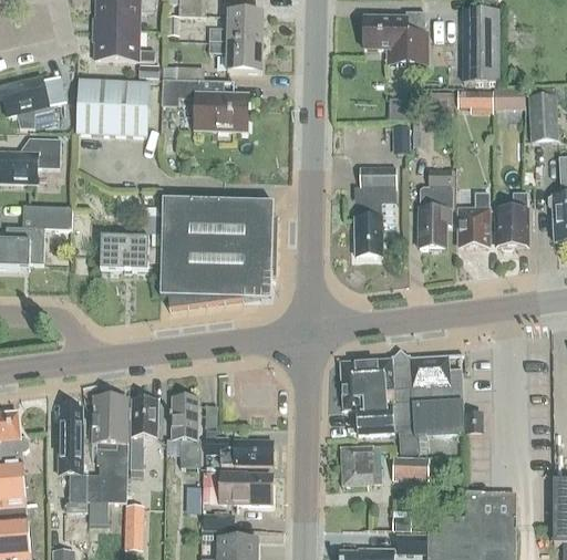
[(95,0),(95,28),(140,29),(140,10),(155,10),(155,0),(95,0)]
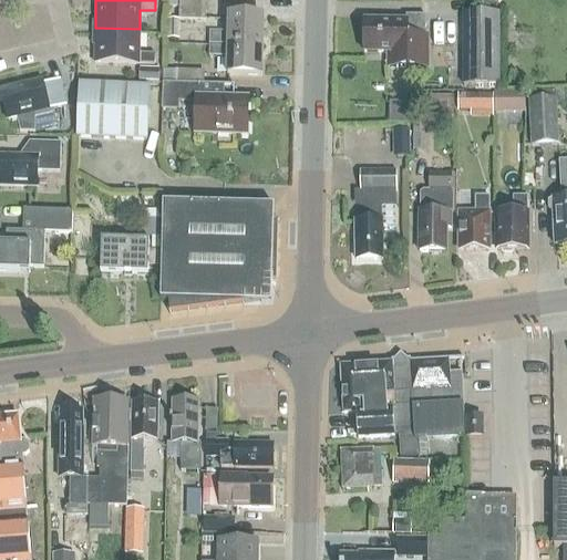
[(205,2),(178,1),(177,14),(205,14),(205,2)]
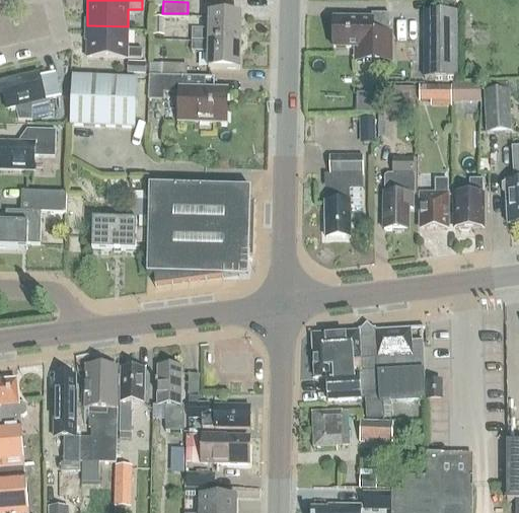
[(424,73),(456,73),(456,7),(424,7),(424,73)]
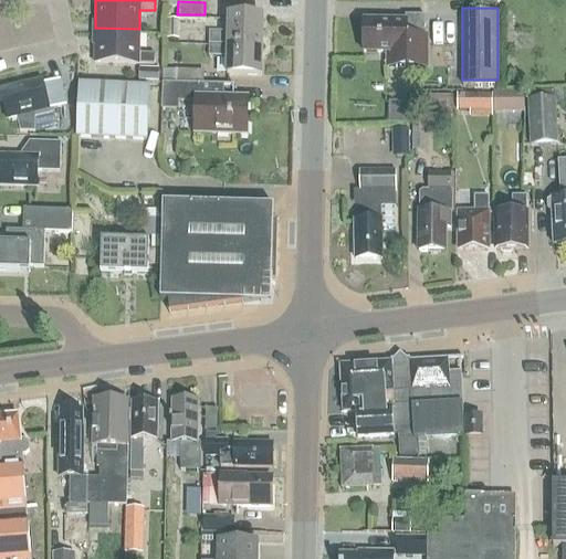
[(405,17),(363,17),(363,46),(389,46),(389,62),(423,62),(425,10),(405,10),(405,17)]
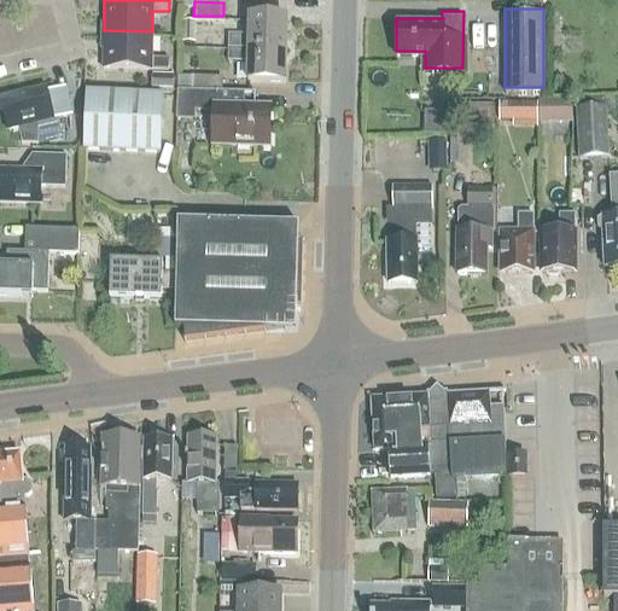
[(228,31),(228,44),(285,46),(286,13),(249,12),(249,31),(228,31)]
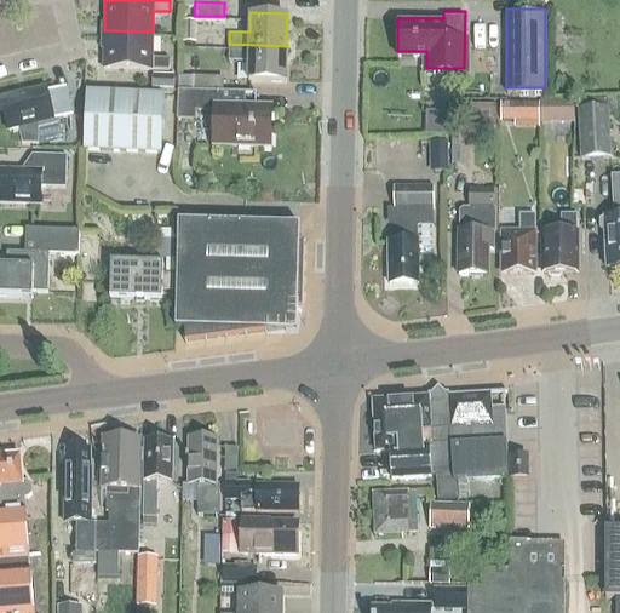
[(183,17),(182,36),(194,38),(195,26),(190,26),(190,17),(183,17)]
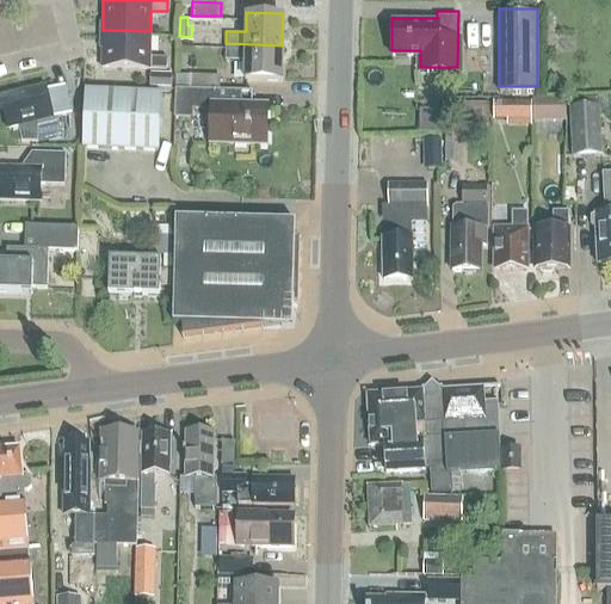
[(103,30),(103,31),(102,62),(166,65),(166,53),(149,53),(150,31),(103,30)]
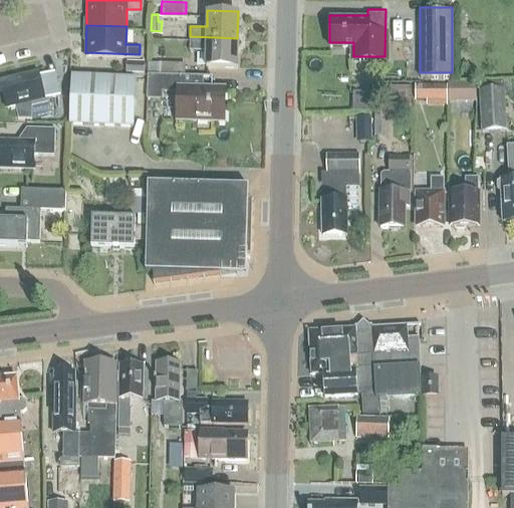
[(237,38),(190,36),(190,47),(206,48),(206,64),(236,64),(237,38)]
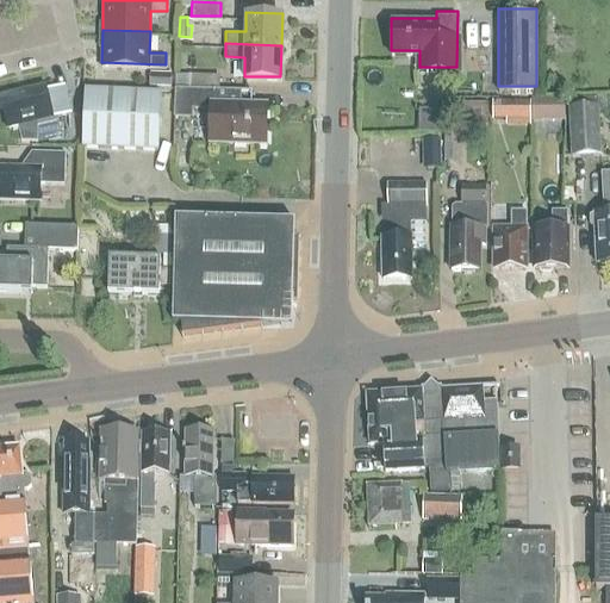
[(170,82),(170,68),(149,68),(149,82),(170,82)]
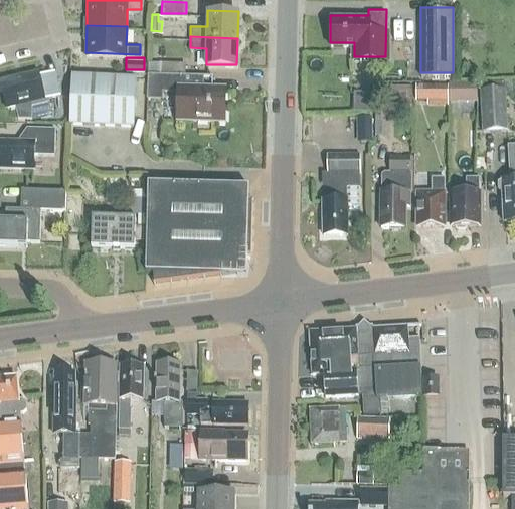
[(160,71),(184,71),(184,59),(160,59),(148,58),(148,70),(160,71)]
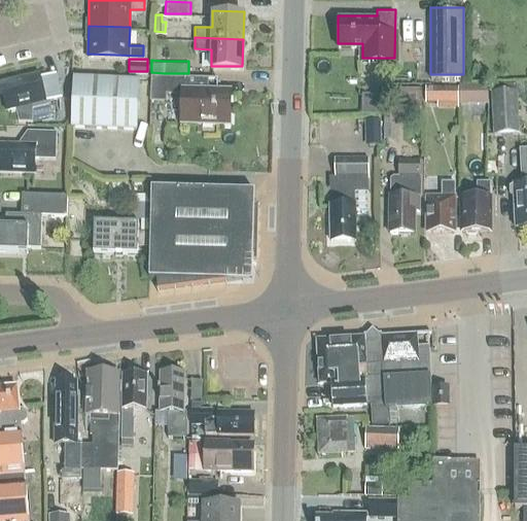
[(39,74),(38,70),(0,78),(0,80),(6,107),(14,105),(18,117),(31,117),(31,101),(44,98),(61,94),(56,70),(39,74)]
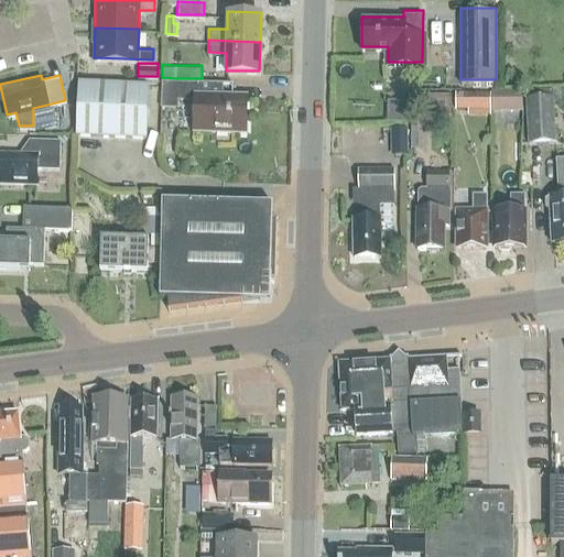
[(77,78),(75,131),(145,134),(149,82),(77,78)]
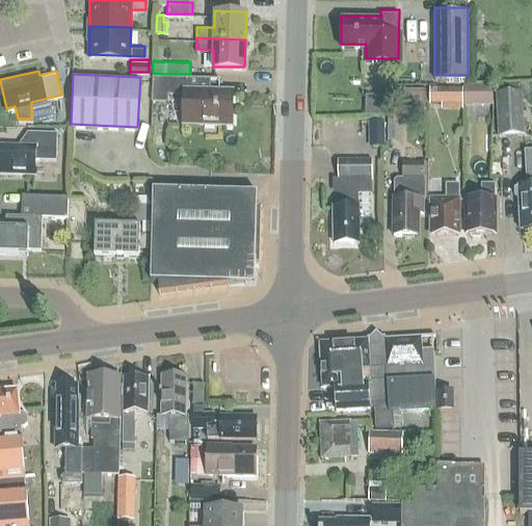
[(209,87),(209,75),(165,74),(153,74),(153,96),(165,96),(165,88),(174,88),(183,88),(183,91),(183,121),(231,122),(232,88),(209,87)]
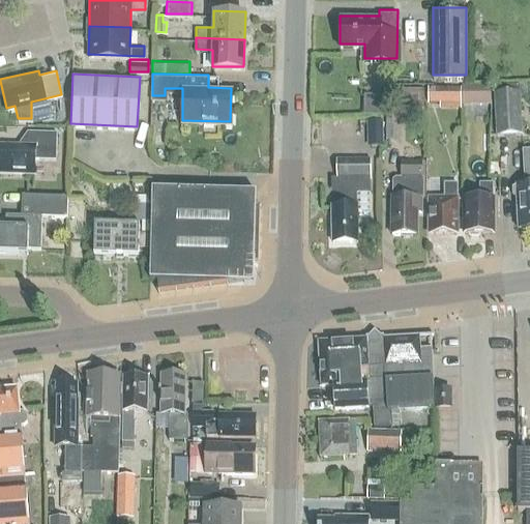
[(519,80),(492,82),(493,89),(495,132),(522,129),(519,88),(519,80)]
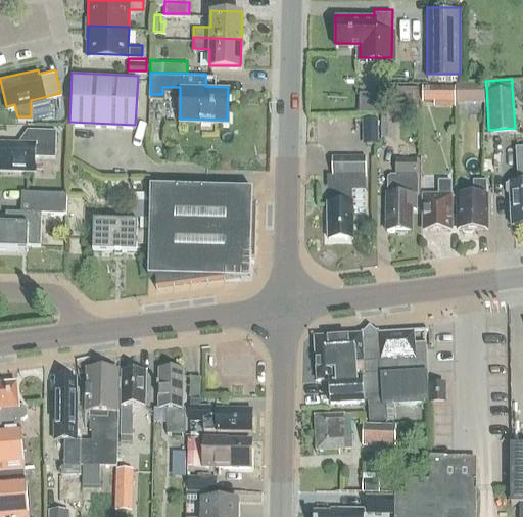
[(473,94),(483,94),(483,80),(473,80),(473,94)]
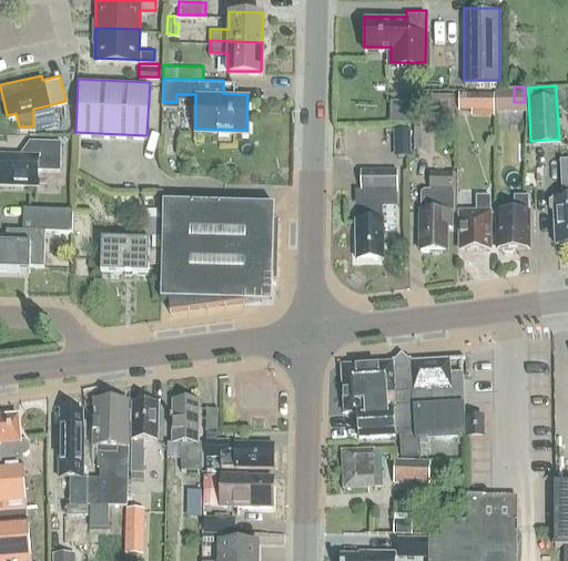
[(459,106),(495,106),(495,90),(459,89),(459,106)]
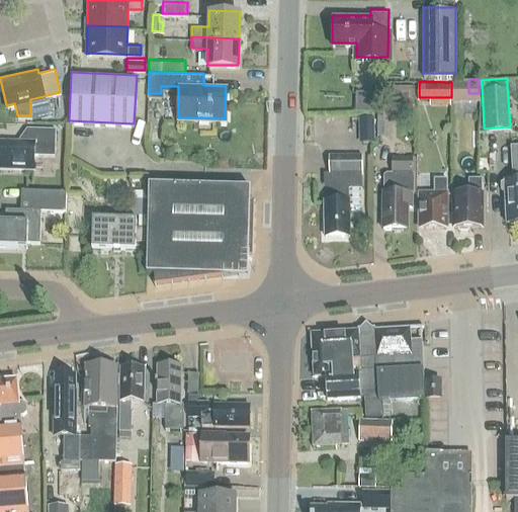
[(381,102),(414,102),(414,83),(381,82),(381,102)]
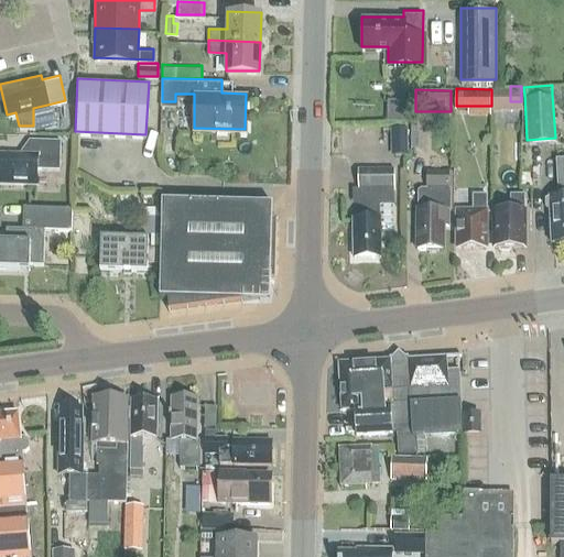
[(392,94),(391,116),(411,116),(412,95),(392,94)]
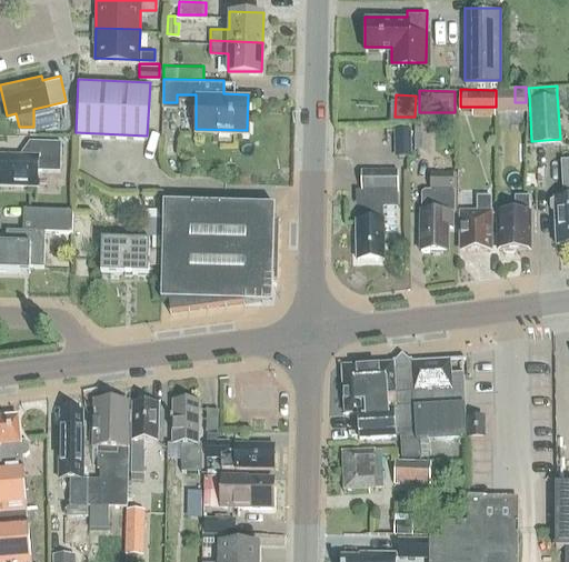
[(396,126),(397,139),(410,139),(409,126),(396,126)]
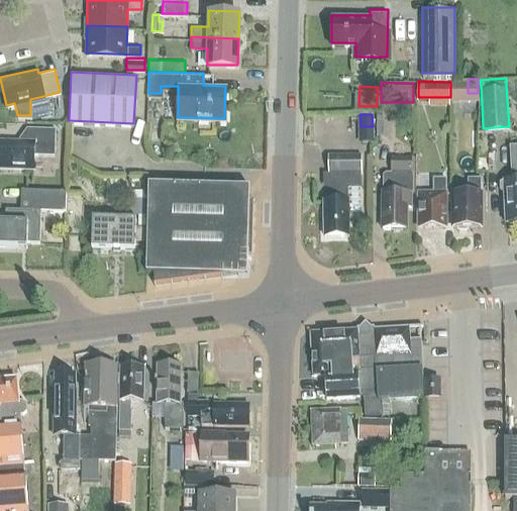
[(54,152),(55,125),(26,124),(26,138),(0,137),(0,164),(33,166),(34,151),(54,152)]
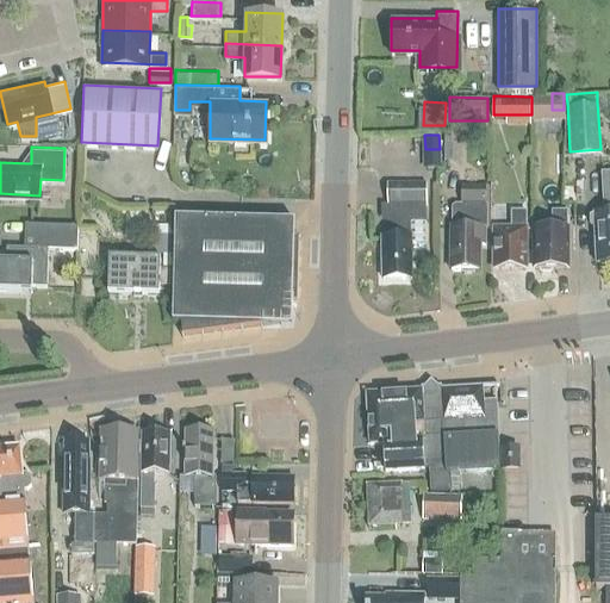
[(592,209),(589,212),(589,221),(593,224),(596,259),(609,258),(609,167),(601,168),(603,209),(592,209)]
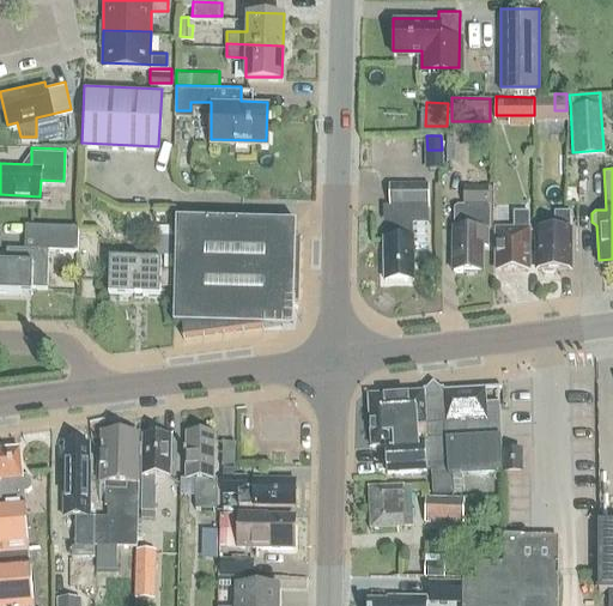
[(428,179),(388,180),(389,234),(383,234),(384,276),(413,274),(412,238),(429,238),(428,179)]
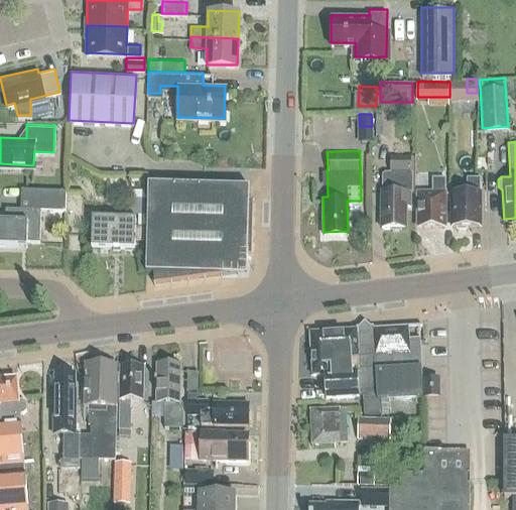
[(381,225),(405,225),(405,203),(409,203),(409,188),(409,153),(390,153),(390,187),(381,187),(381,225)]
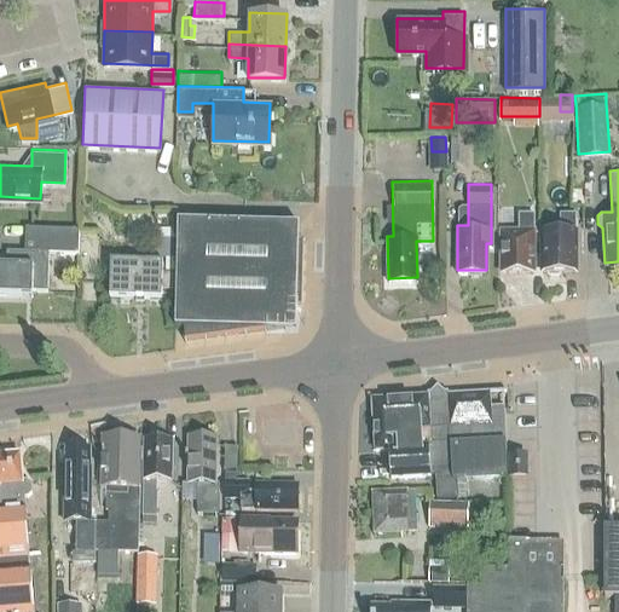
[(501,227),(501,269),(532,269),(532,209),(518,209),(518,227),(501,227)]
